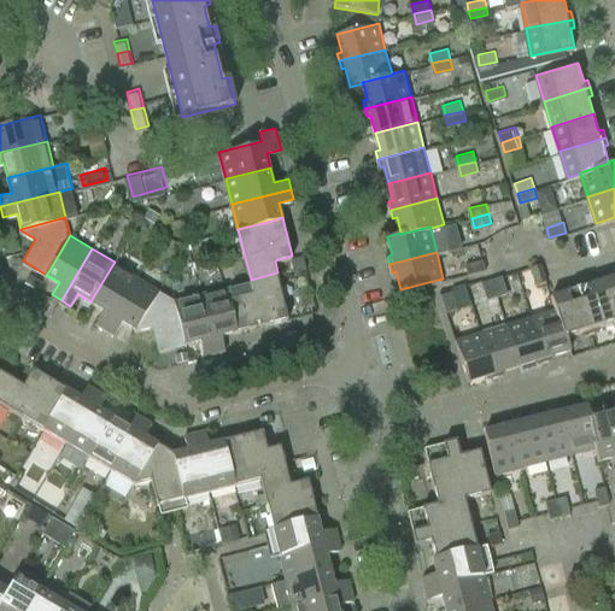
[(304,253),(292,256),(296,268),(306,265),(304,253)]
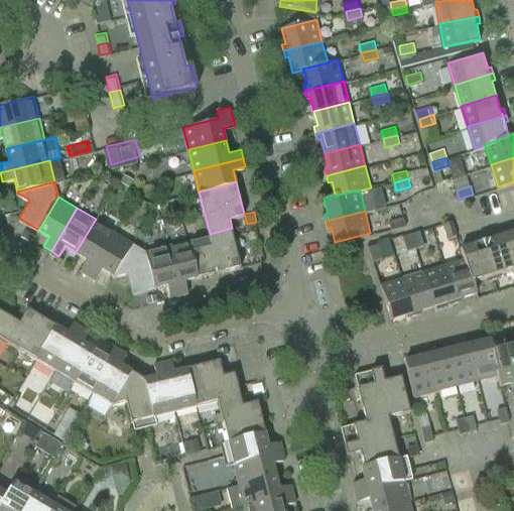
[(404,216),(390,219),(392,228),(406,224),(404,216)]
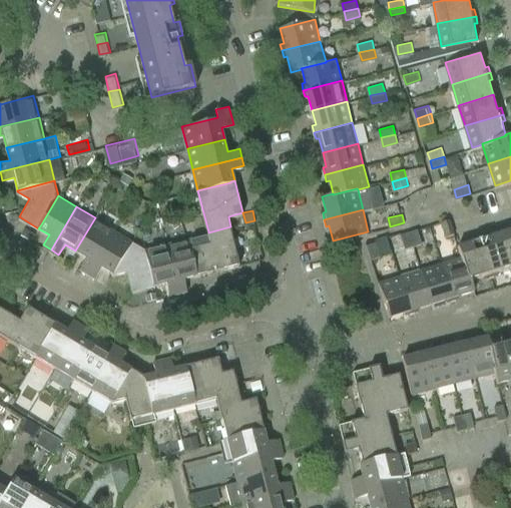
[(88,272),(114,228),(95,217),(75,250),(86,257),(80,268),(88,272)]
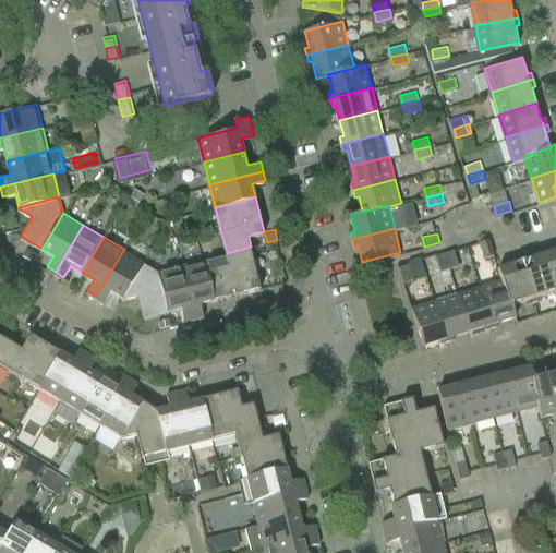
[(495,252),(491,239),(490,237),(469,243),(472,254),(484,251),(485,255),(495,252)]
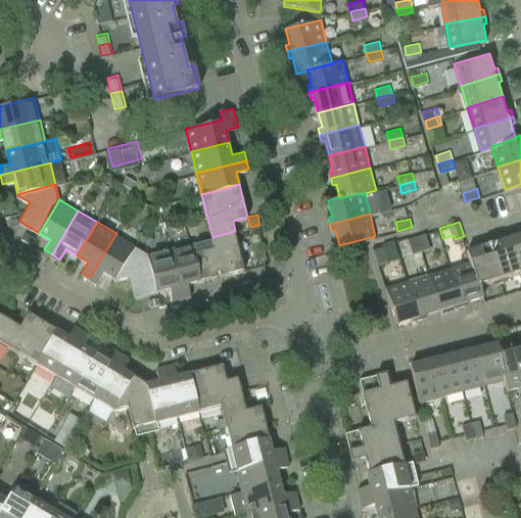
[(26,230),(21,237),(33,243),(37,237),(26,230)]
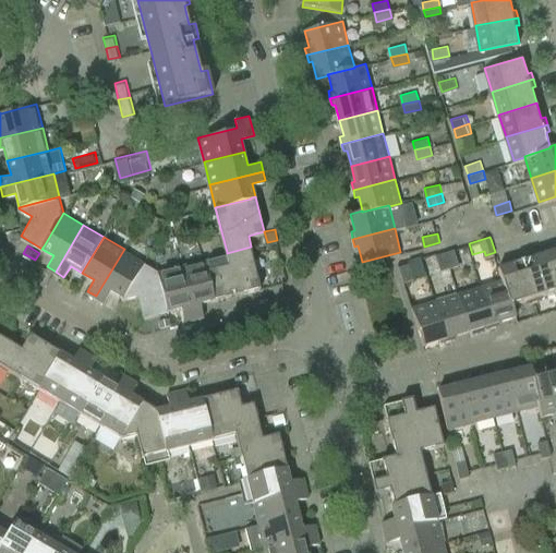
[(227,252),(204,259),(213,293),(212,293),(214,299),(261,287),(251,247),(227,253),(227,252)]
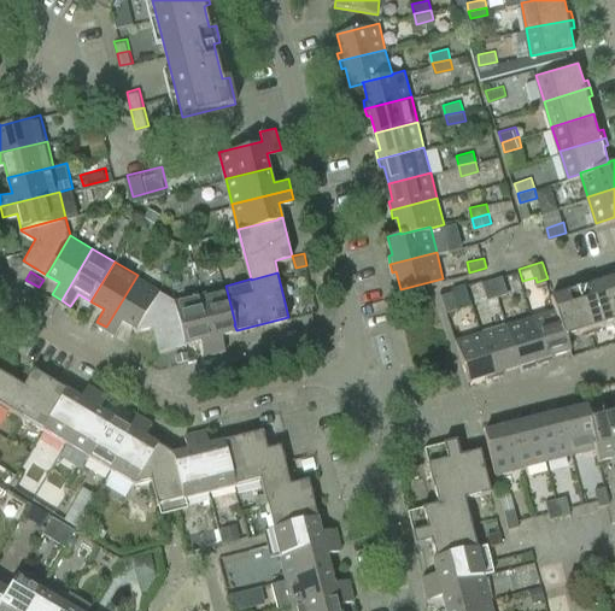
[(503,274),(493,277),(498,294),(508,291),(503,274)]
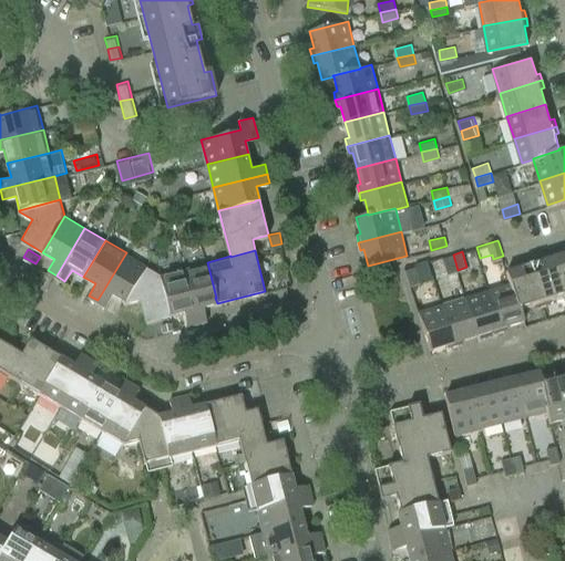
[(564,251),(554,256),(564,290),(564,251)]
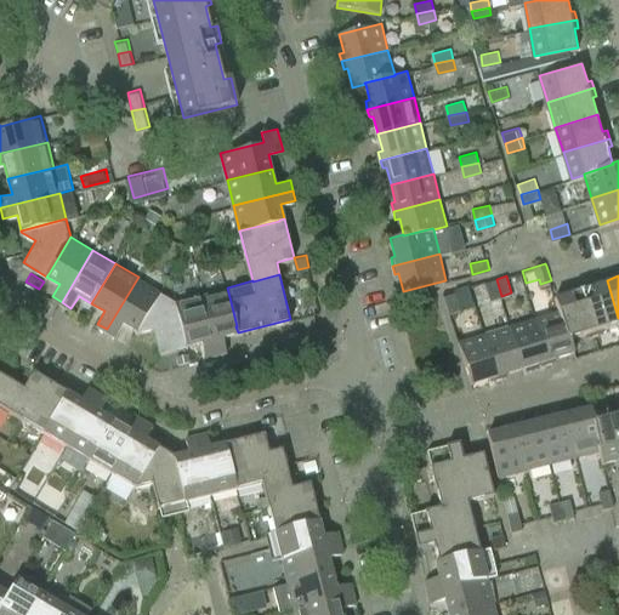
[(138,277),(107,329),(117,335),(124,323),(136,330),(160,290),(138,277)]
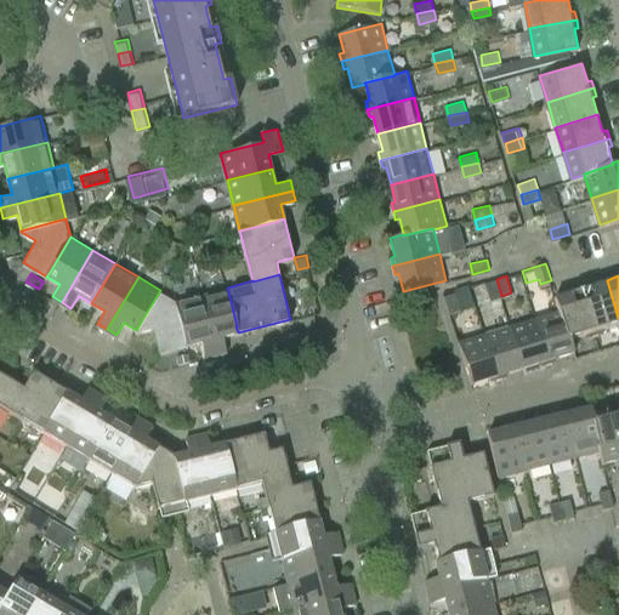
[(497,279),(486,282),(492,299),(501,296),(497,279)]
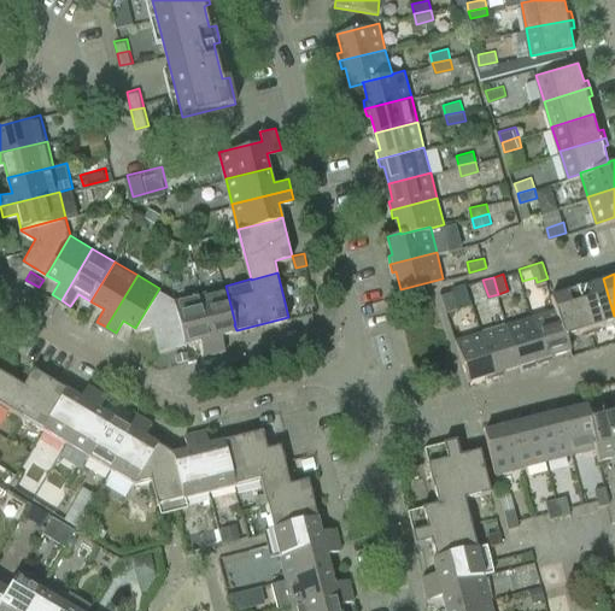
[(603,278),(578,286),(592,332),(601,329),(599,325),(614,319),(614,316),(603,278)]
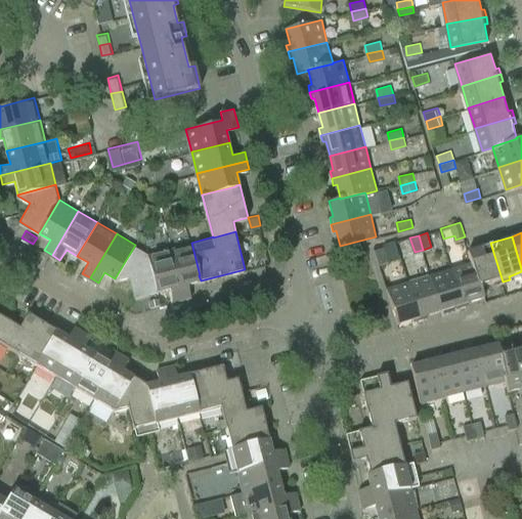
[(191,243),(170,248),(183,298),(191,295),(188,284),(201,280),(199,275),(200,275),(191,243)]
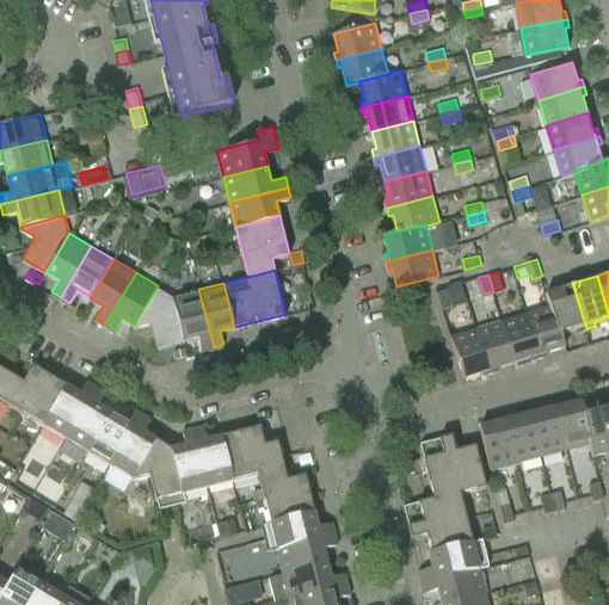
[(586,328),(572,283),(546,291),(551,304),(552,303),(560,332),(561,332),(577,327),(578,331),(586,328)]
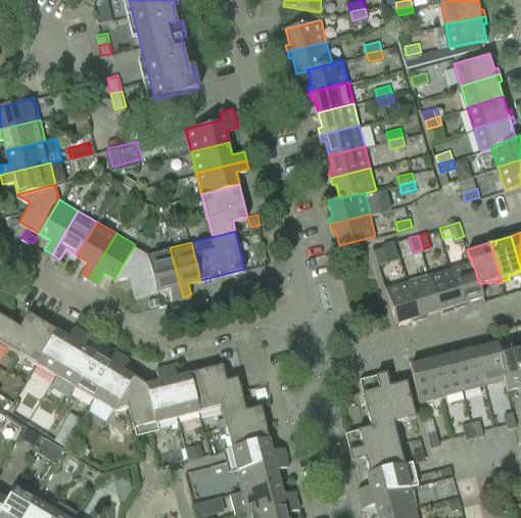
[(135,244),(114,278),(116,279),(130,275),(136,296),(157,290),(156,286),(148,252),(135,244)]
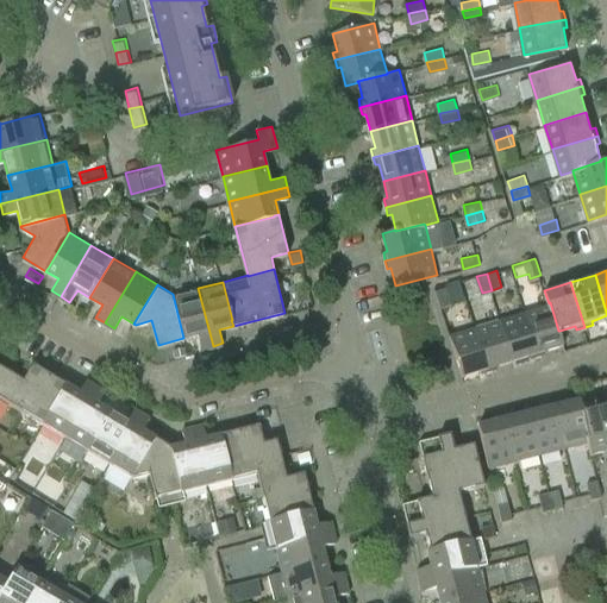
[(446,286),(436,288),(442,306),(451,302),(446,286)]
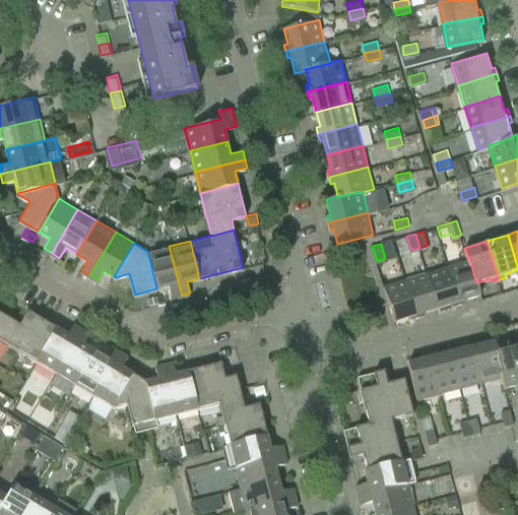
[(169,246),(147,251),(155,284),(156,288),(170,285),(173,298),(182,296),(169,246)]
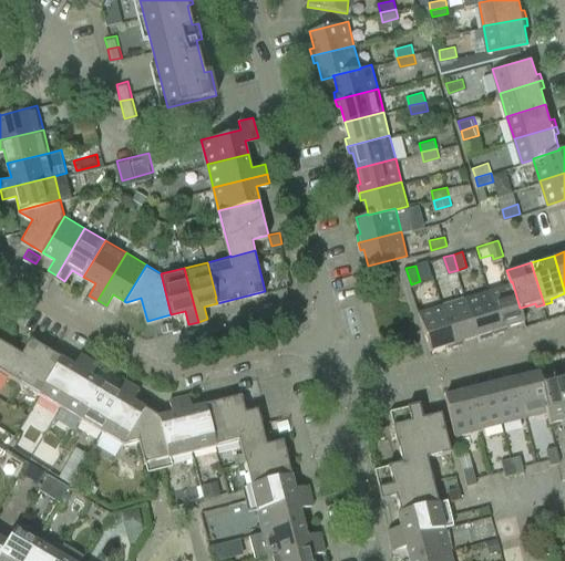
[(512,281),(511,282),(489,289),(502,330),(510,328),(509,324),(524,319),(521,308),(520,308),(512,281)]
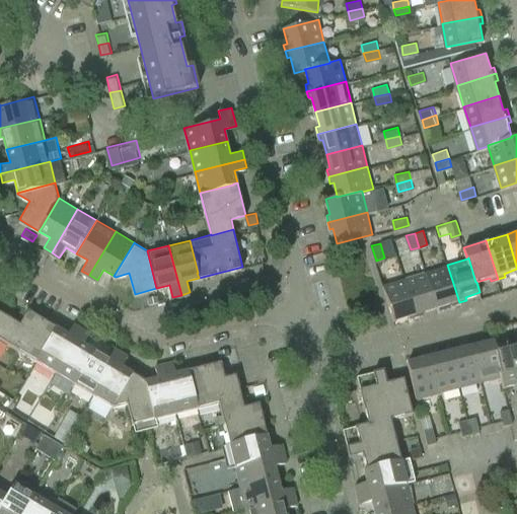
[(447,265),(426,271),(437,305),(451,301),(452,304),(459,302),(447,265)]
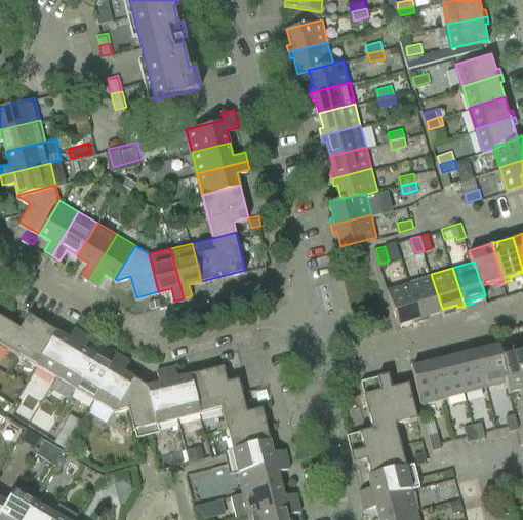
[(431,274),(410,280),(423,319),(429,317),(428,314),(442,309),(431,274)]
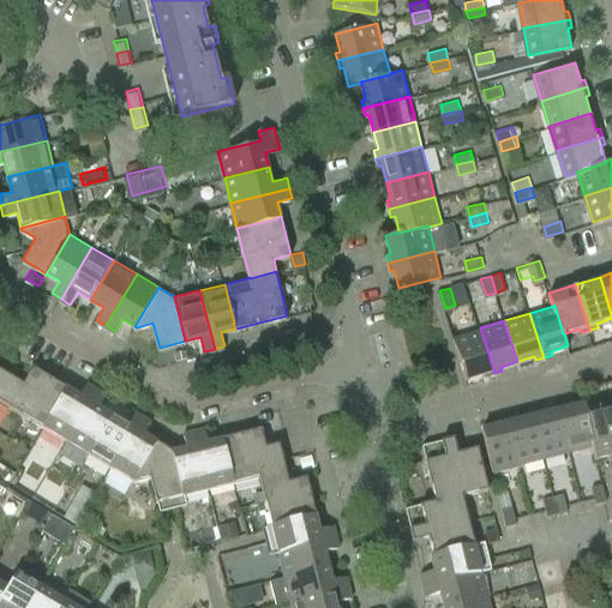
[(480,327),(454,336),(467,378),(485,372),(486,375),(495,373),(480,327)]
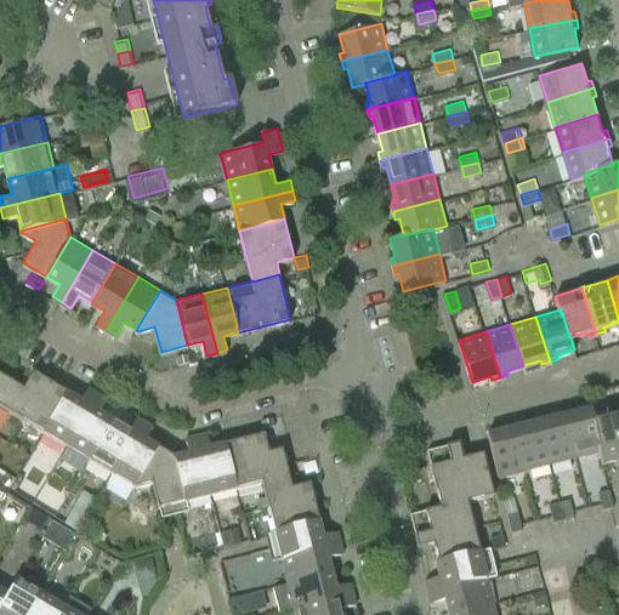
[(175,354),(177,363),(191,359),(189,351),(175,354)]
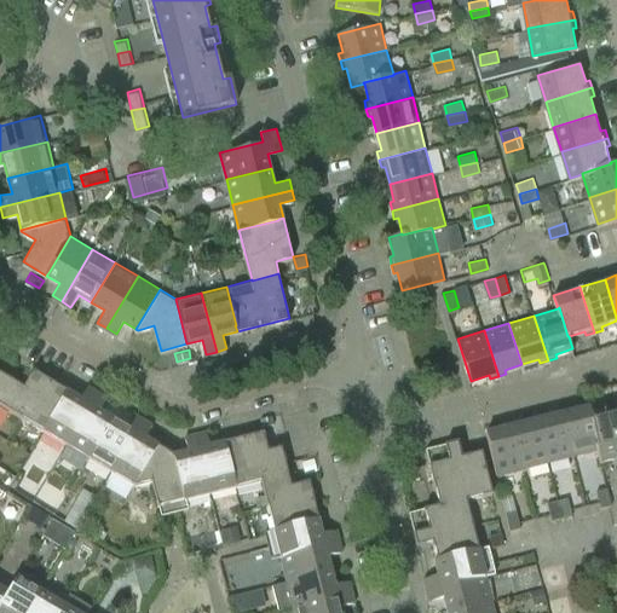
[(0,399),(13,379),(0,369),(0,399)]
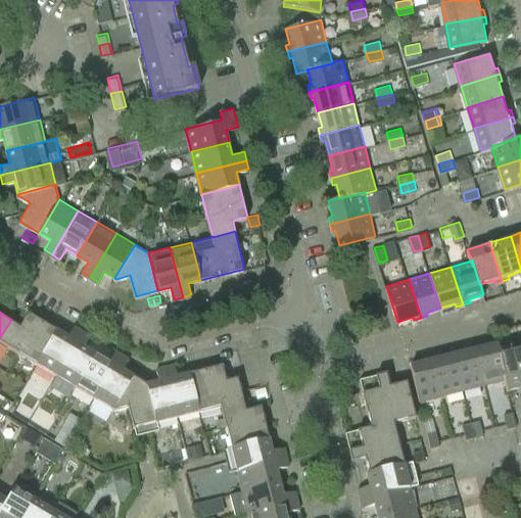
[(20,325),(11,320),(0,337),(0,339),(38,362),(55,333),(56,333),(58,329),(29,312),(20,325)]
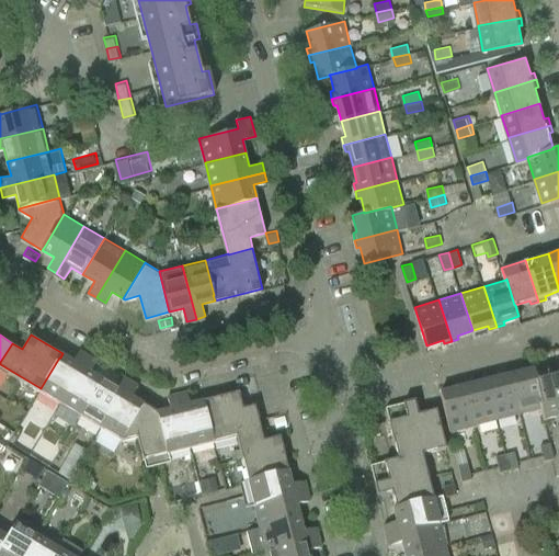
[(59,358),(41,388),(60,401),(89,353),(80,349),(73,360),(63,353),(60,358),(59,358)]
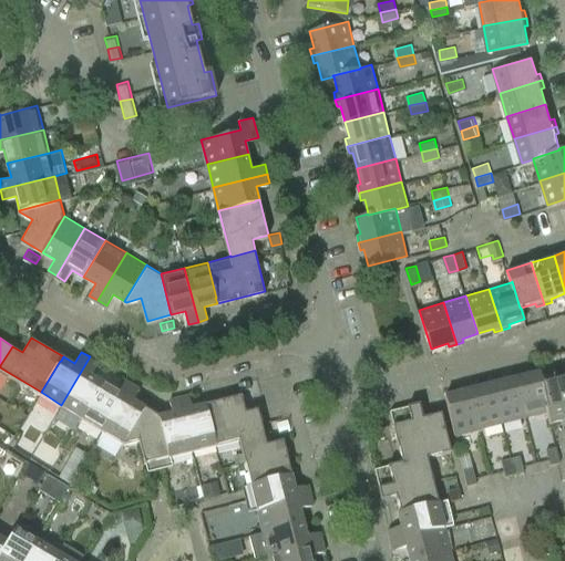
[(90,356),(61,405),(82,417),(104,381),(92,373),(99,362),(90,356)]
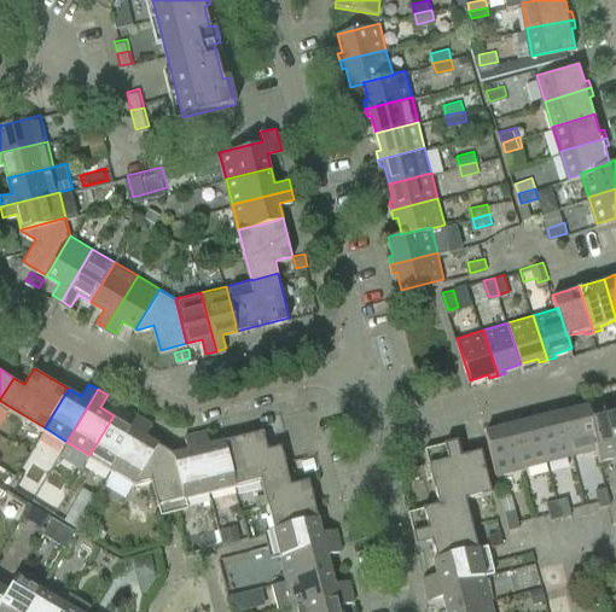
[(592,417),(593,417),(590,403),(571,408),(570,404),(562,406),(574,453),(598,447),(599,447),(597,436),(592,417)]
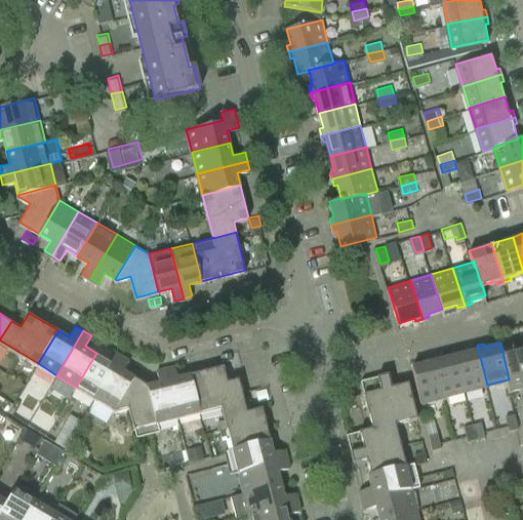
[(471,350),(456,354),(466,390),(487,385),(477,345),(470,347),(471,350)]
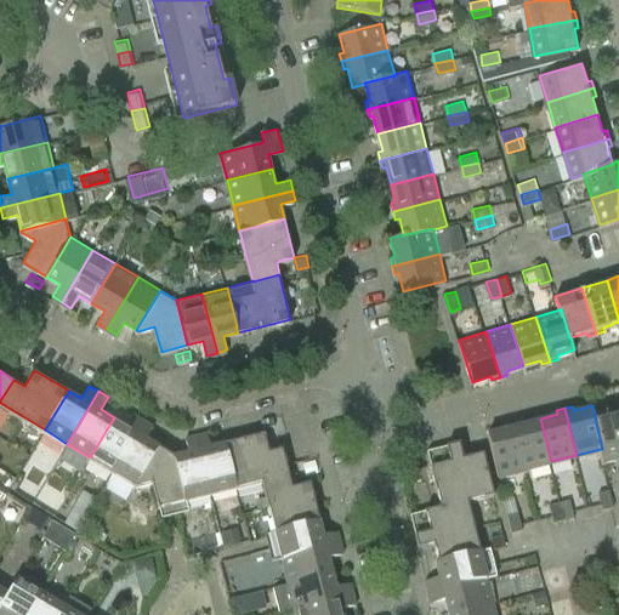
[(618,409),(611,410),(612,415),(596,419),(595,419),(600,438),(602,449),(601,449),(603,462),(618,457),(618,409)]
